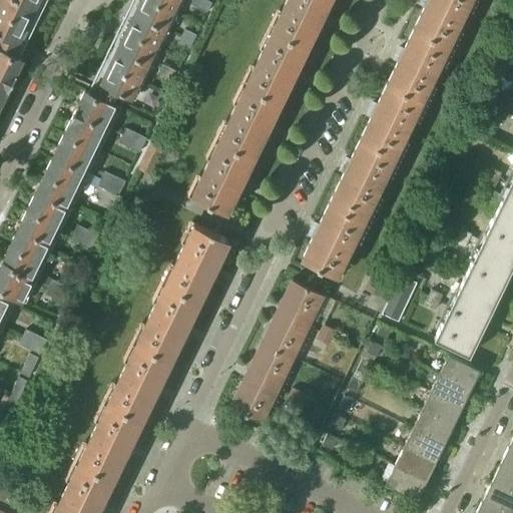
[(0,0),(0,16),(29,31),(29,30),(29,27),(30,25),(33,23),(35,17),(35,13),(36,11),(12,0),(0,0)]
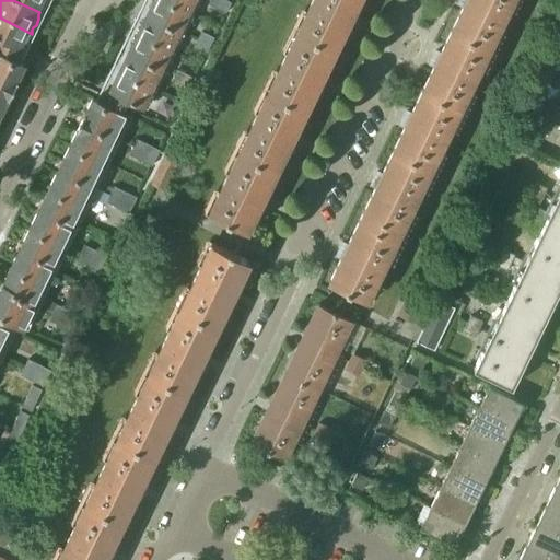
[(13,0),(39,12),(44,4),(47,1),(47,0),(13,0)]
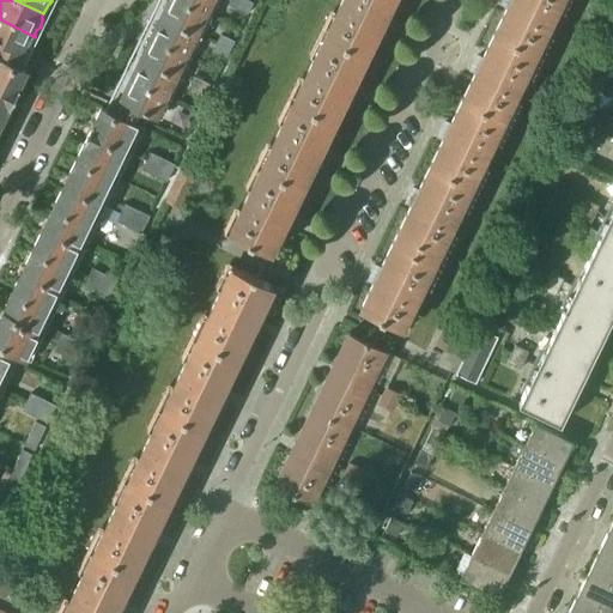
[(195,31),(206,10),(187,0),(161,0),(159,2),(159,7),(157,13),(195,31)]
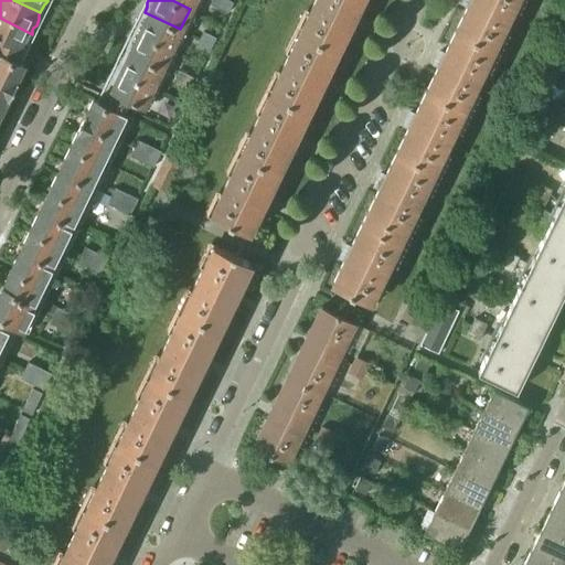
[(232,1),(228,0),(211,0),(210,4),(227,12),(232,1)]
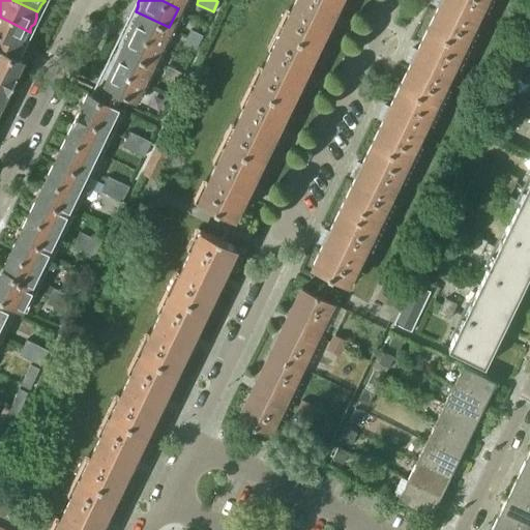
[(336,0),(293,0),(282,24),(317,41),(327,22),(331,24),(336,13),(332,10),(336,0)]
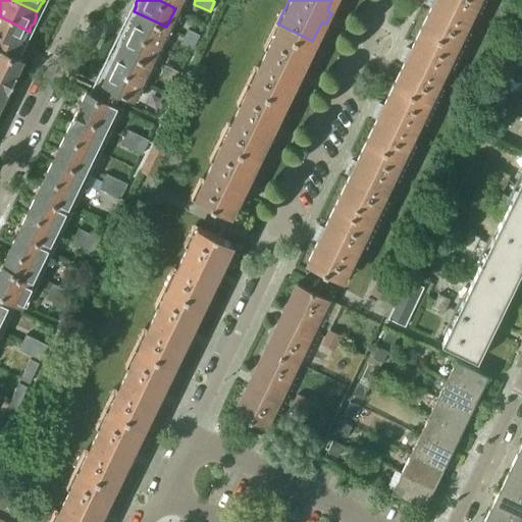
[(456,41),(470,11),(475,0),(427,0),(427,1),(430,3),(420,23),(456,41)]
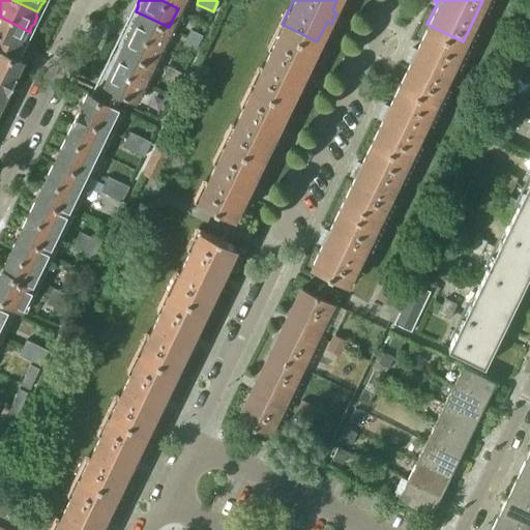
[(169,27),(136,11),(134,17),(130,19),(127,25),(127,29),(126,30),(159,47),(169,27)]
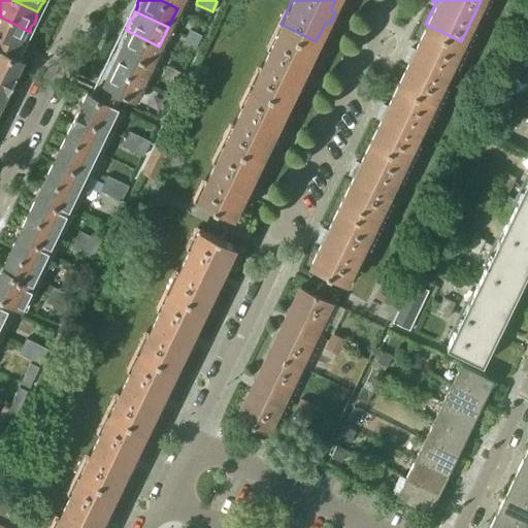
[(0,41),(8,46),(19,52),(24,39),(27,37),(30,32),(0,17),(0,41)]
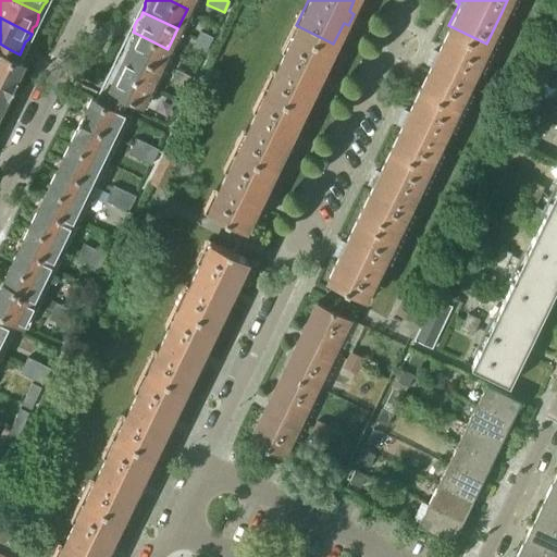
[(333,44),(296,25),(267,87),(304,104),(314,83),(319,85),(325,74),(320,71),(333,44)]
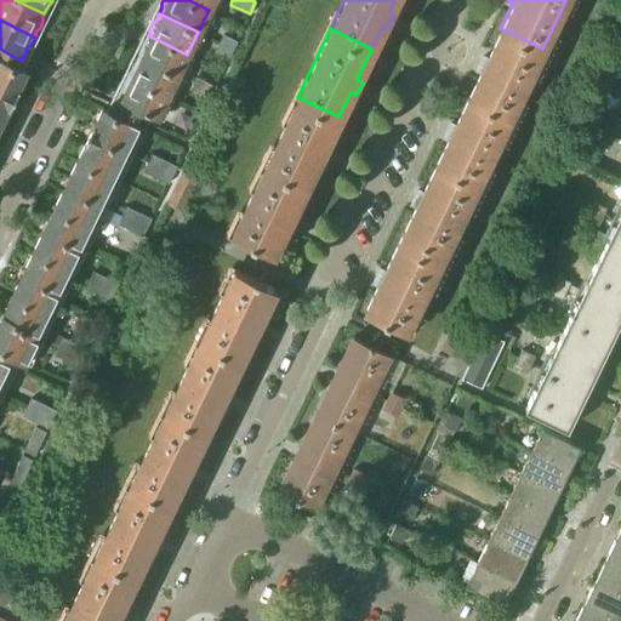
[(508,119),(542,49),(500,28),(485,57),(482,55),(476,68),(480,69),(466,98),(508,119)]
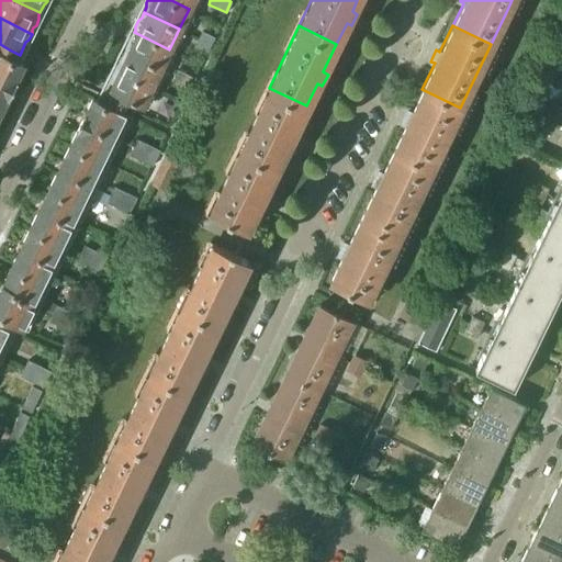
[(214,36),(201,31),(193,46),(206,53),(214,36)]
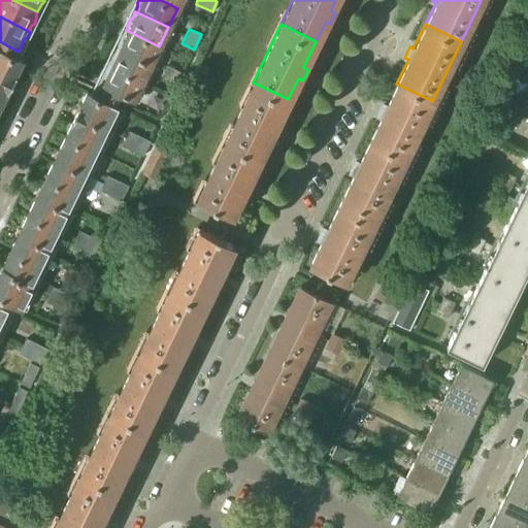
[(150,65),(159,46),(126,30),(123,33),(121,38),(120,42),(117,50),(150,65)]
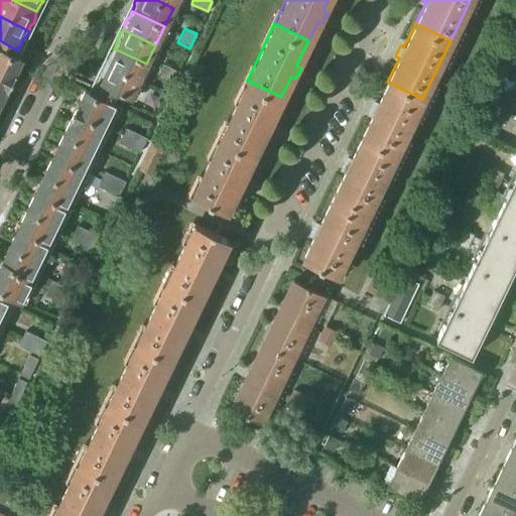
[(22,58),(11,53),(0,47),(0,78),(10,83),(22,58)]
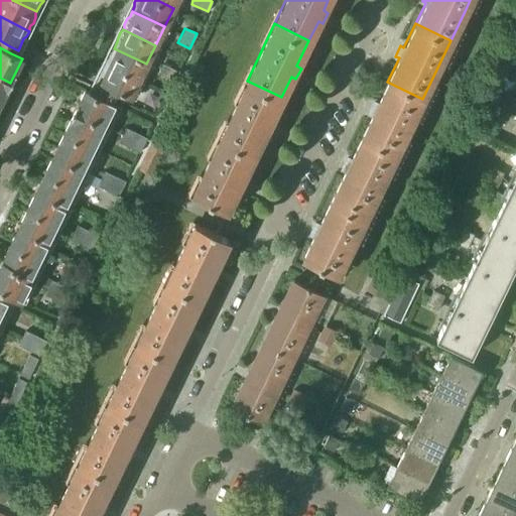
[(146,63),(114,48),(113,51),(110,53),(107,58),(107,62),(106,65),(104,67),(137,83),(146,63)]
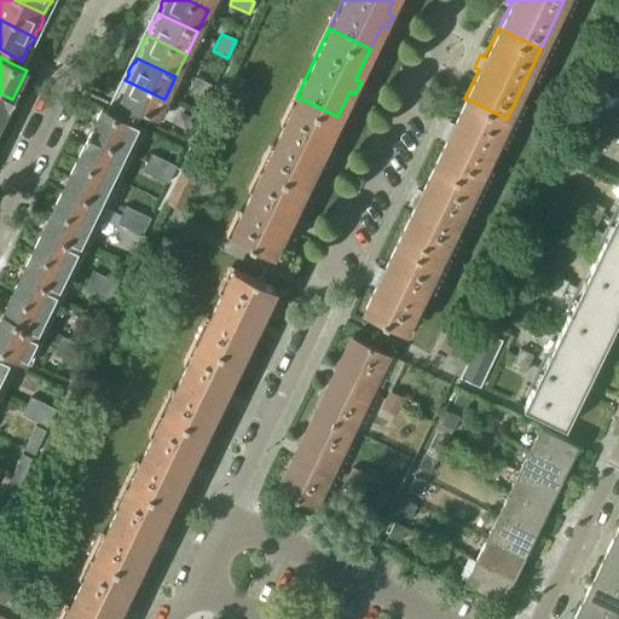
[(214,85),(195,76),(190,88),(208,97),(214,85)]
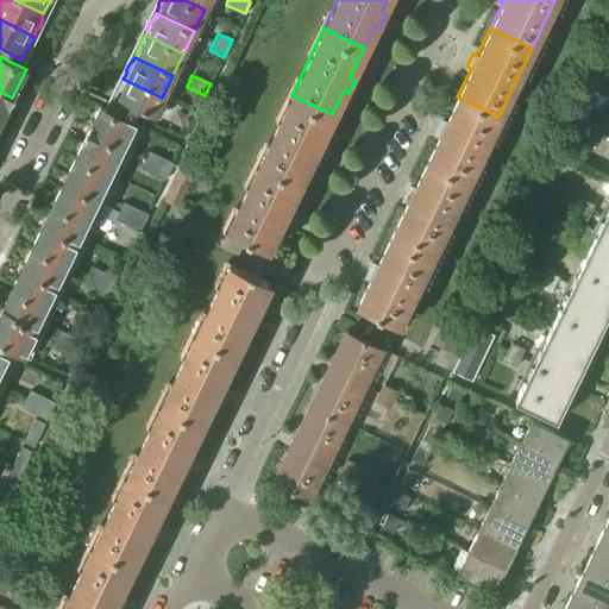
[(150,121),(162,98),(123,79),(121,79),(119,86),(119,89),(112,104),(150,121)]
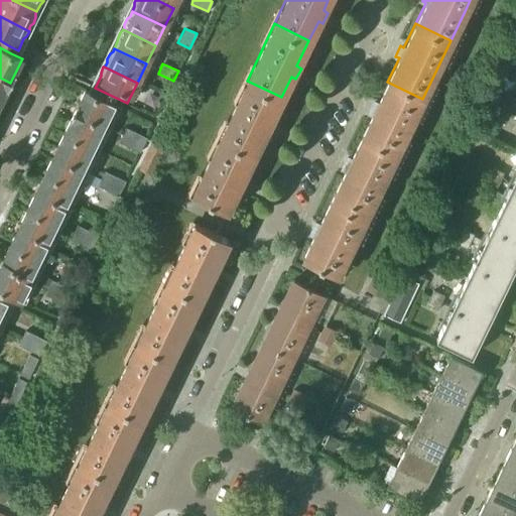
[(0,104),(10,83),(0,78),(0,104)]
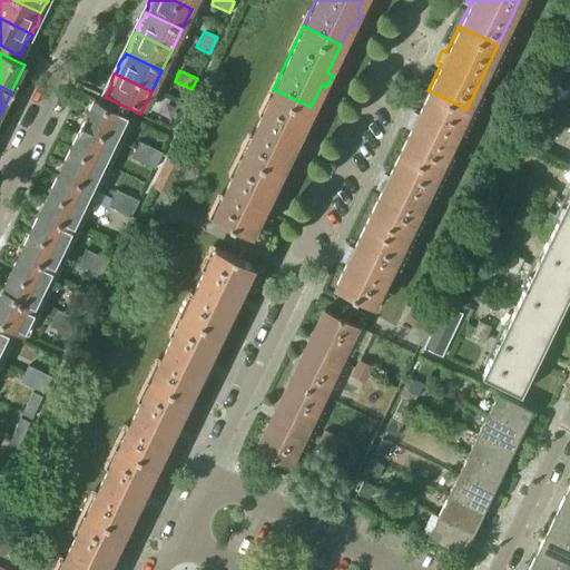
[(311,107),(273,89),(242,151),(281,170),(293,146),(296,148),(302,137),(297,134),(311,107)]
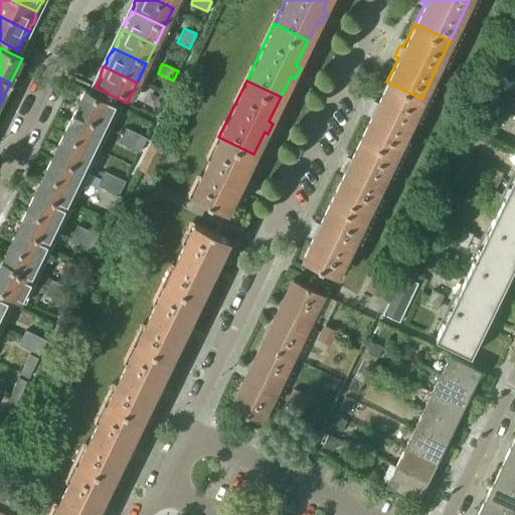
[(393,157),(421,99),(386,81),(375,104),(372,102),(368,109),(367,112),(371,114),(358,140),(393,157)]
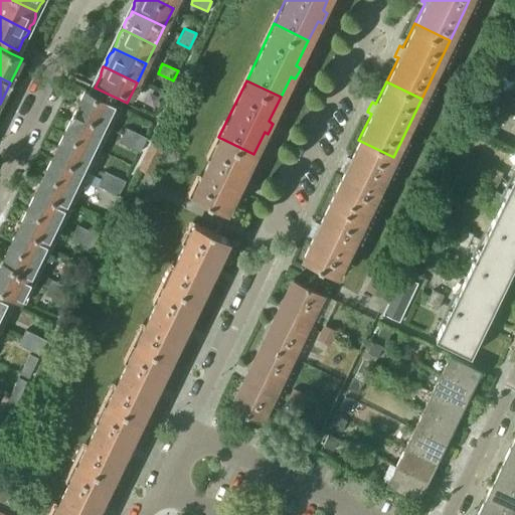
[(86,90),(72,115),(108,132),(113,122),(111,121),(118,106),(97,95),(86,90)]
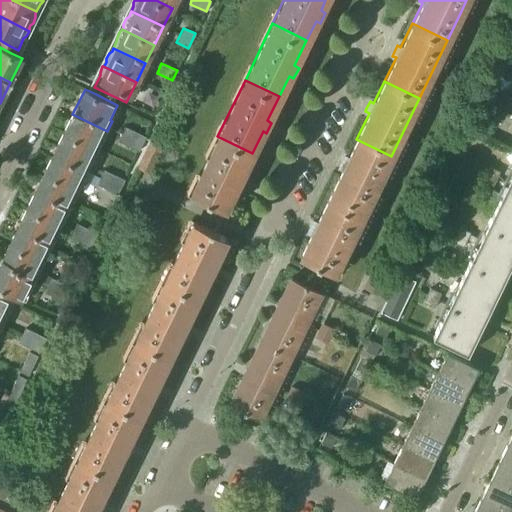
[(107,131),(72,114),(61,138),(93,154),(102,135),(105,136),(107,131)]
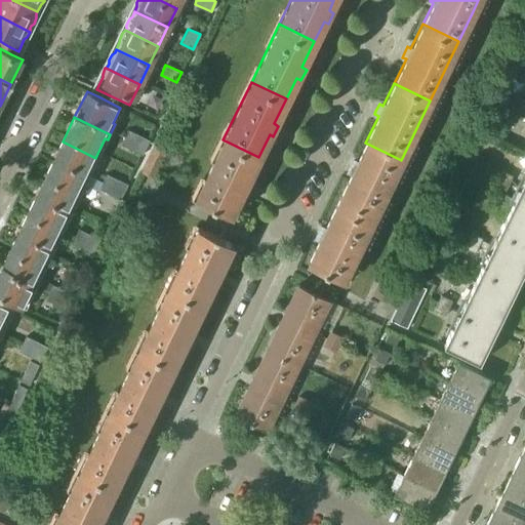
[(150,140),(127,129),(120,145),(143,155),(150,140)]
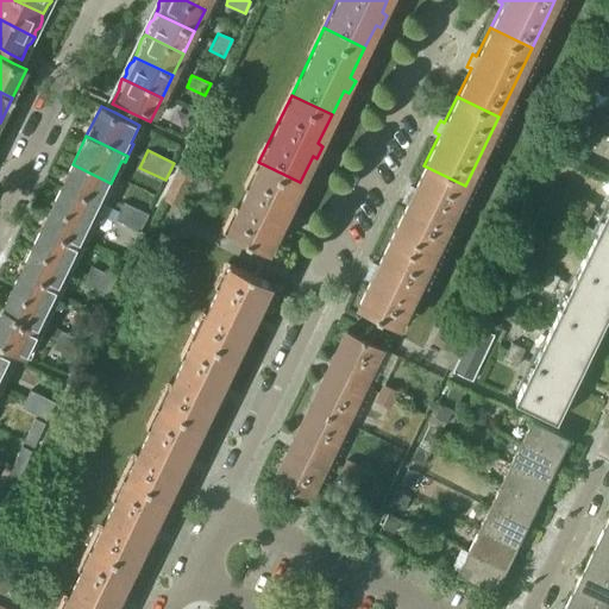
[(300,182),(258,162),(225,230),(267,250),(281,221),(286,224),(292,212),(287,209),(300,182)]
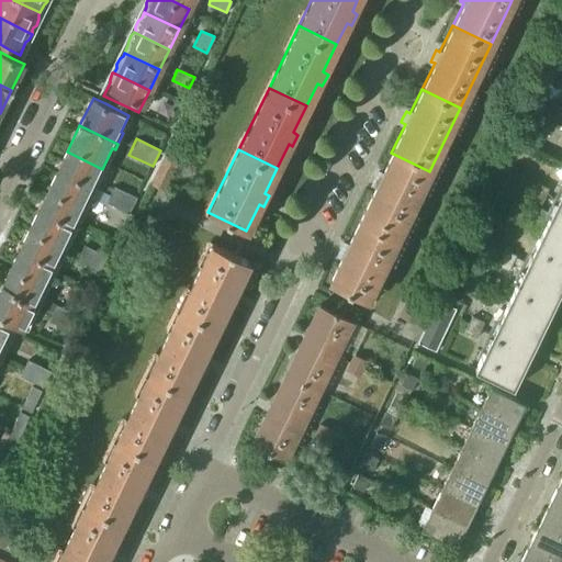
[(102,169),(67,152),(54,178),(89,195),(92,189),(96,190),(100,180),(98,179),(102,169)]
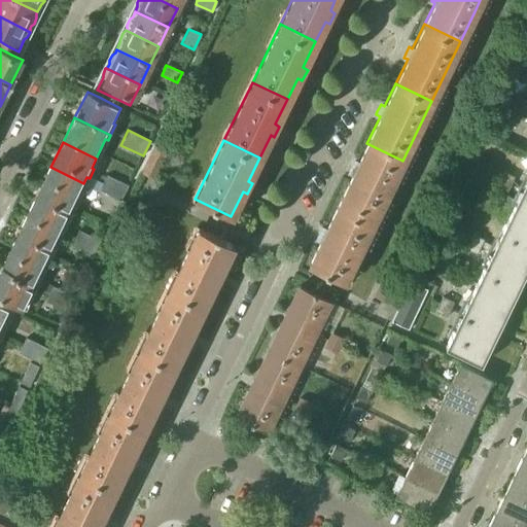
[(373,220),(388,190),(402,161),(366,143),(357,163),(353,161),(348,171),(348,172),(351,174),(338,203),(373,220)]
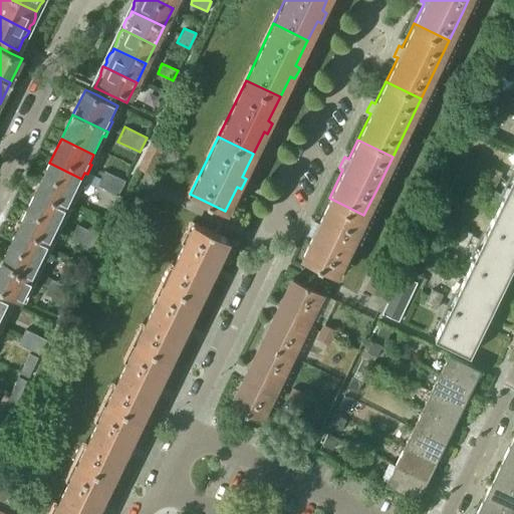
[(164,148),(151,142),(138,169),(151,175),(164,148)]
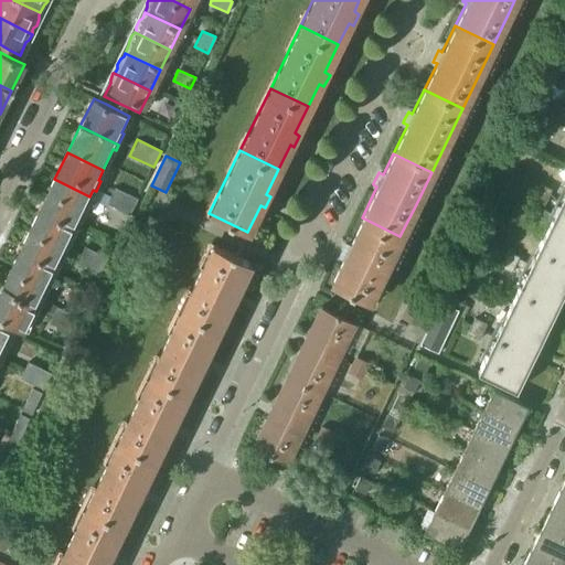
[(54,179),(41,205),(76,223),(89,196),(54,179)]
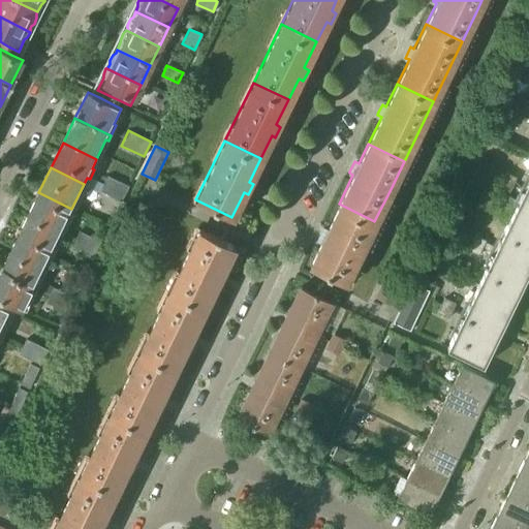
[(516,177),(505,172),(498,187),(508,192),(516,177)]
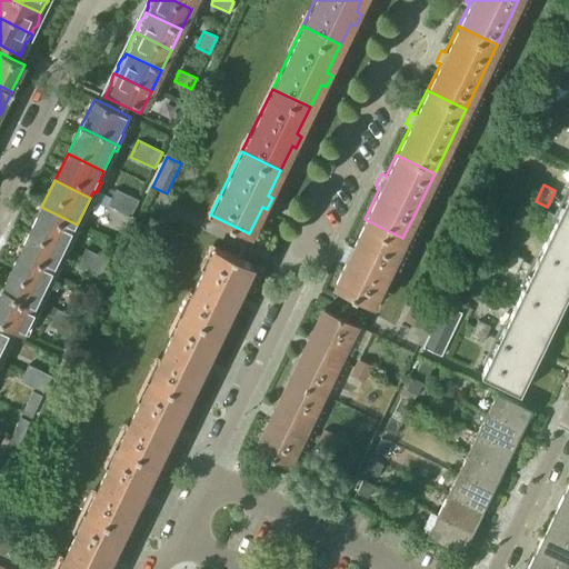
[(101,202),(130,216),(138,199),(115,189),(111,198),(105,195),(101,202)]
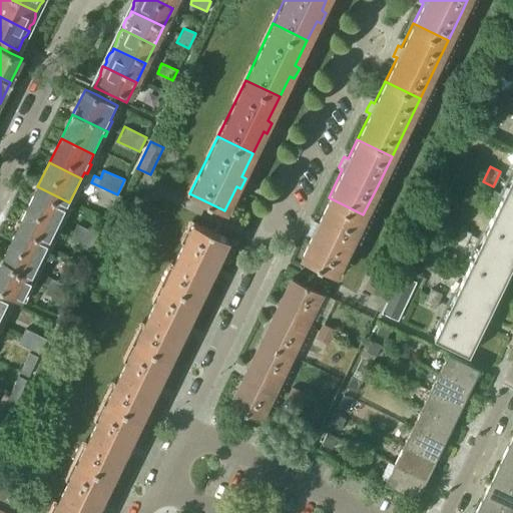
[(512,224),(512,171),(493,214),(512,224)]
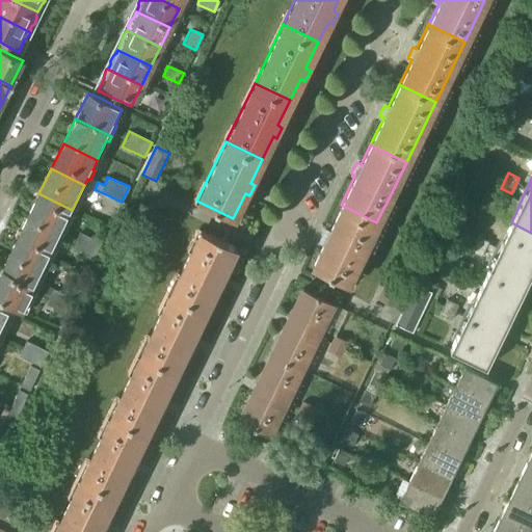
[(494,205),(502,209),(509,194),(501,190),(494,205)]
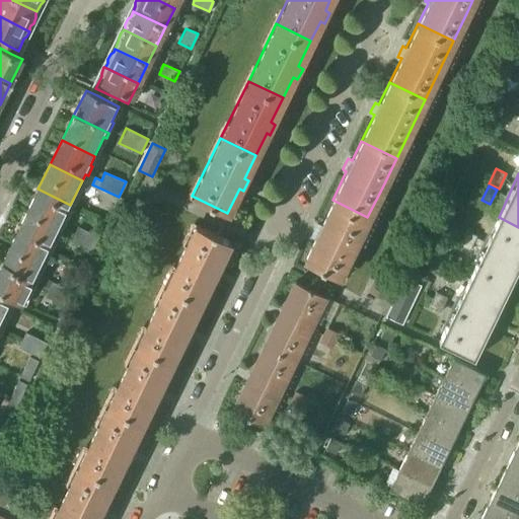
[(70,205),(38,189),(26,214),(59,229),(70,205)]
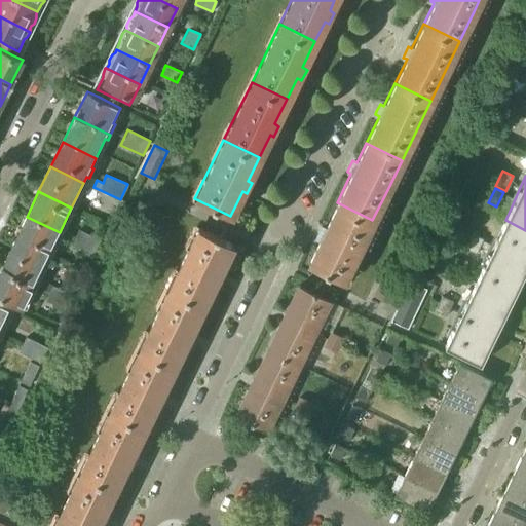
[(343,279),(372,220),(337,202),(325,229),(321,227),(315,238),(318,239),(307,262),(343,279)]
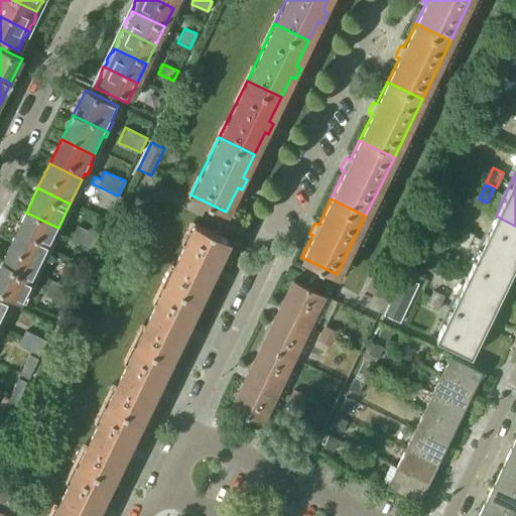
[(26,213),(14,237),(46,252),(58,228),(26,213)]
